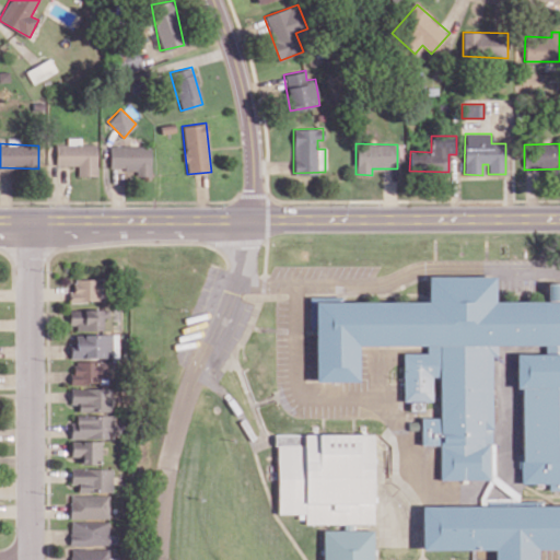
[(96,144),(55,144),(56,165),(77,165),(78,175),(96,175),(96,144)]
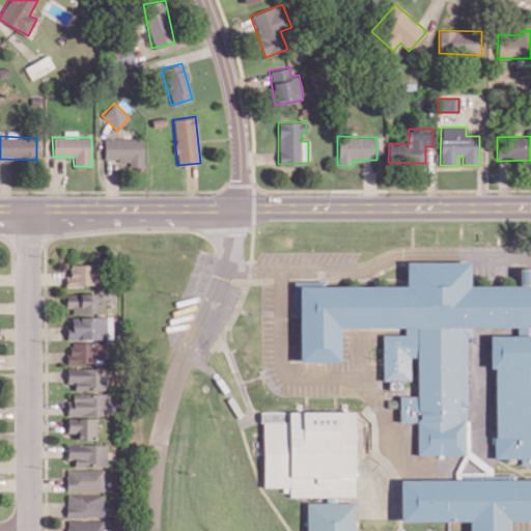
[(143,167),(143,138),(104,138),(104,160),(129,160),(129,167),(143,167)]
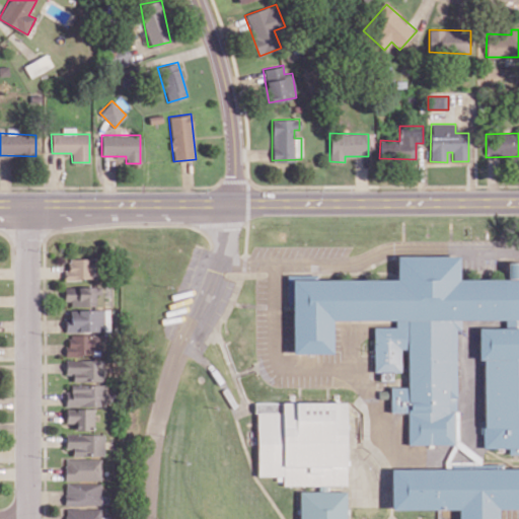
[(482,449),(518,449),(518,273),(458,274),(458,255),(395,255),(395,277),(289,279),(290,354),(330,353),(330,320),(394,319),(395,326),(372,326),(373,372),(399,372),(399,349),(405,349),(406,386),(388,387),(389,413),(406,413),(406,445),(456,444),(455,319),(505,319),(505,327),(480,327),(482,449)]
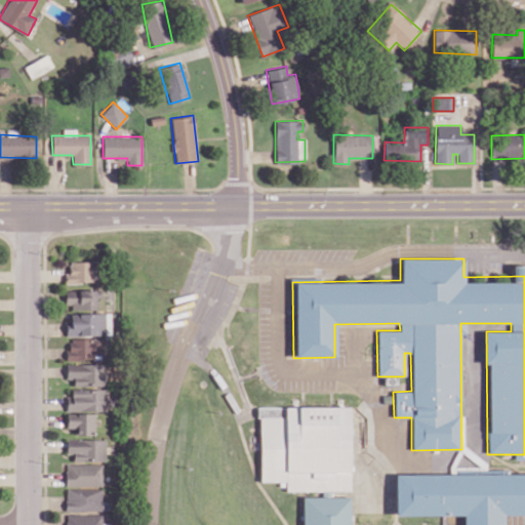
[(96,261),(70,260),(70,273),(66,273),(66,282),(95,282),(96,261)]
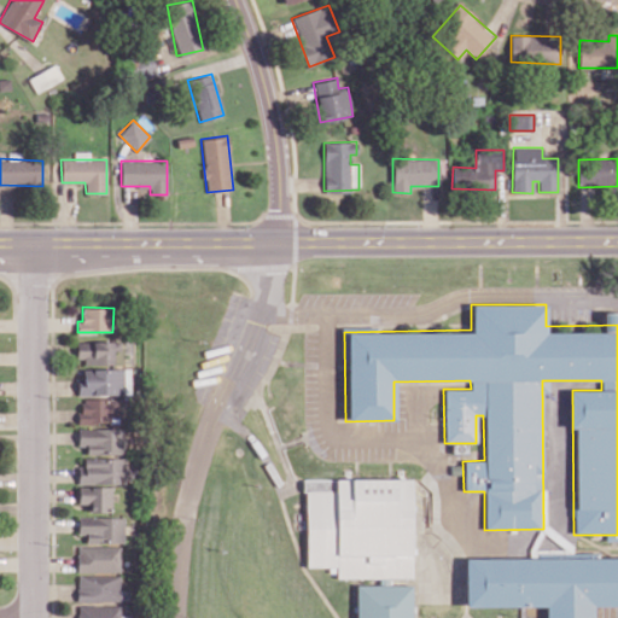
[(76,363),(112,363),(112,350),(120,350),(120,342),(77,340),(76,363)]
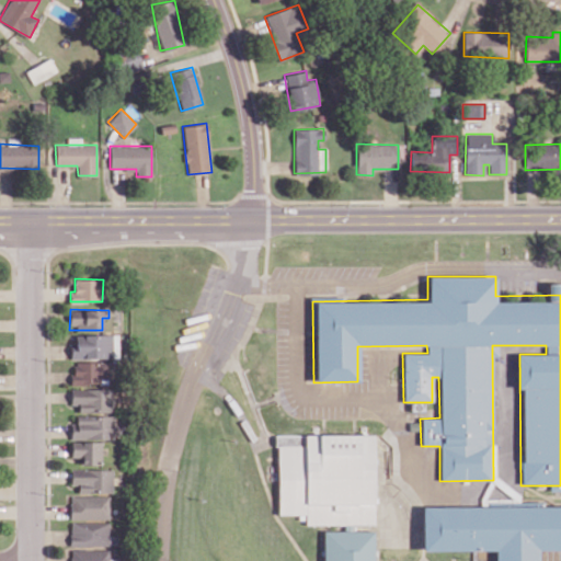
[(109,361),(71,362),(72,384),(109,384),(109,361)]
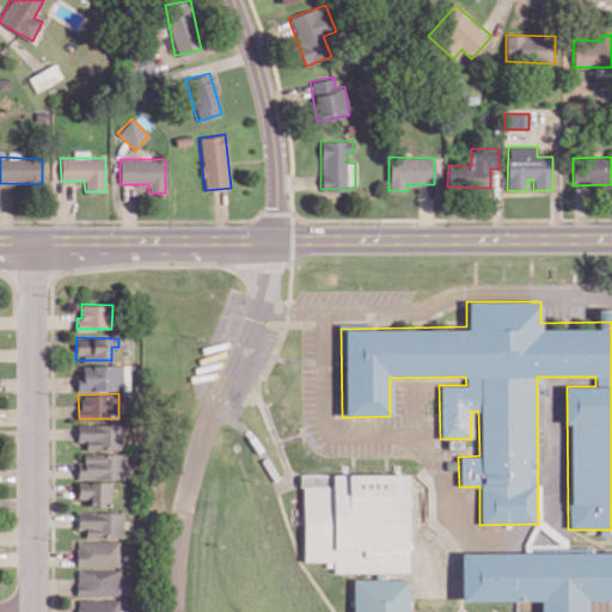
[(85,450),(121,450),(122,424),(77,423),(77,441),(85,441),(85,450)]
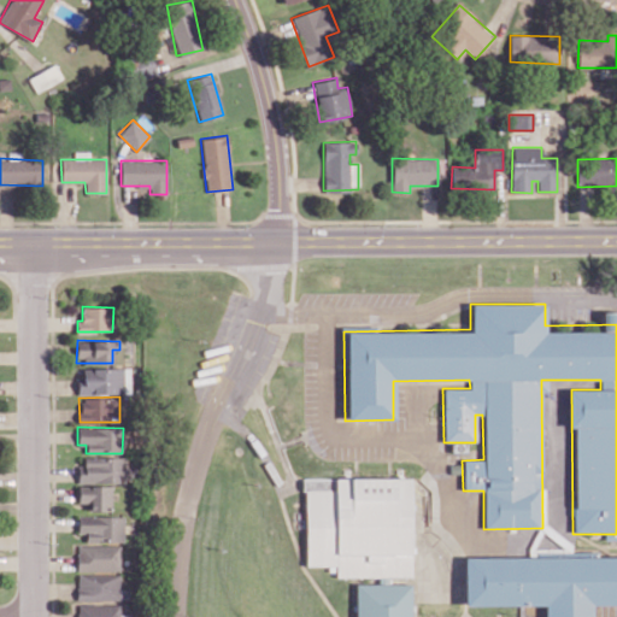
[(122,482),(122,457),(78,457),(80,483),(122,482)]
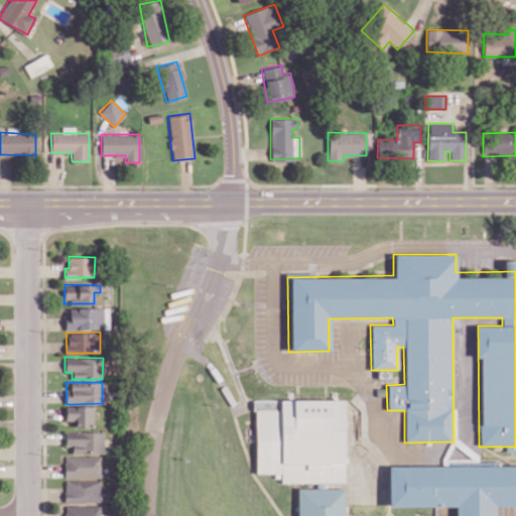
[(255,473),(280,473),(280,483),(344,482),(343,399),(254,400),(255,473)]
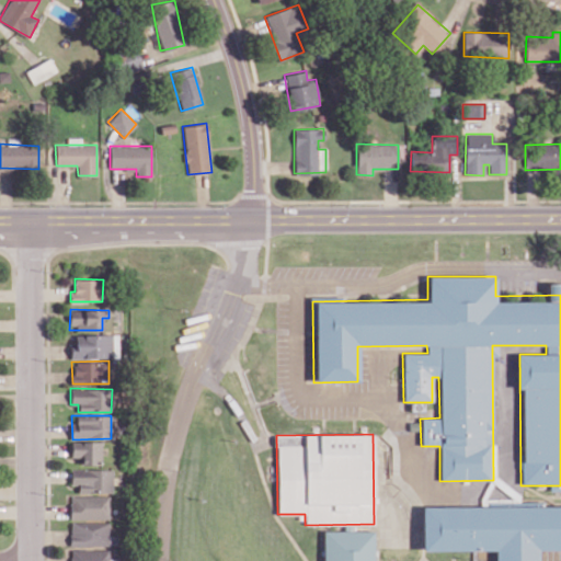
[(70,457),(81,457),(81,465),(101,465),(100,441),(70,442),(70,457)]
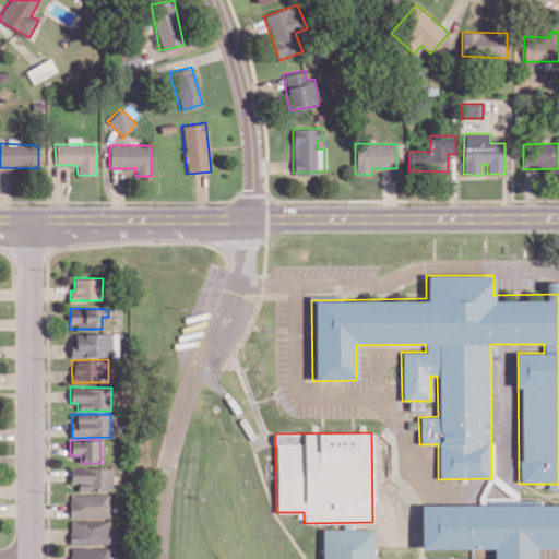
[(110,491),(111,467),(70,467),(70,483),(78,483),(78,491),(110,491)]
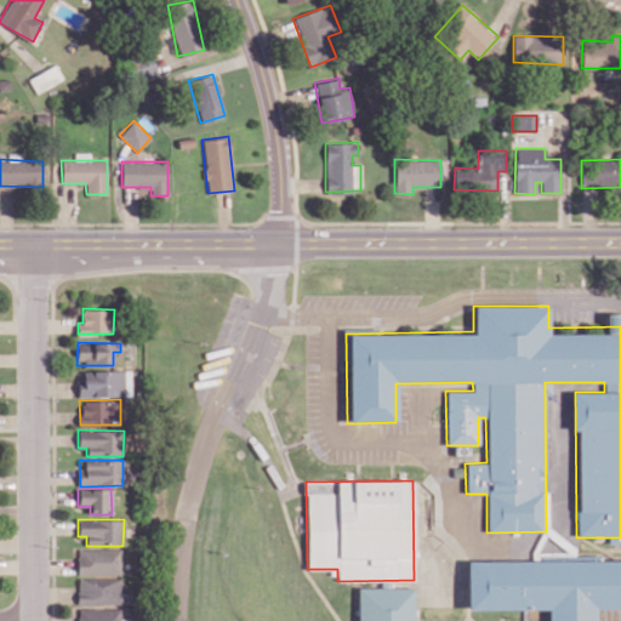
[(78,574),(119,575),(120,550),(78,548),(78,574)]
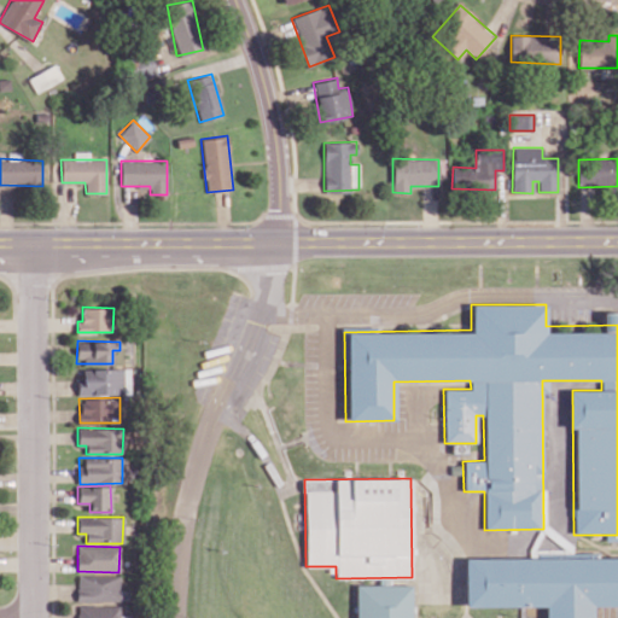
[(617,557),(464,558),(464,606),(543,606),(543,617),(590,617),(592,605),(617,605),(617,557)]
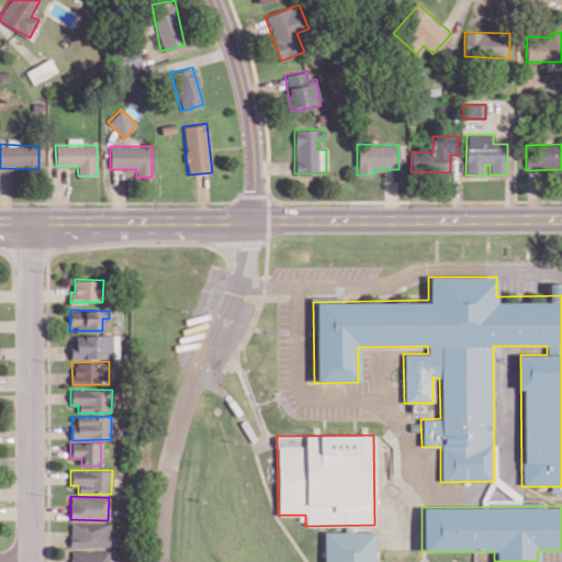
[(70,547),(108,547),(109,524),(70,523),(70,547)]
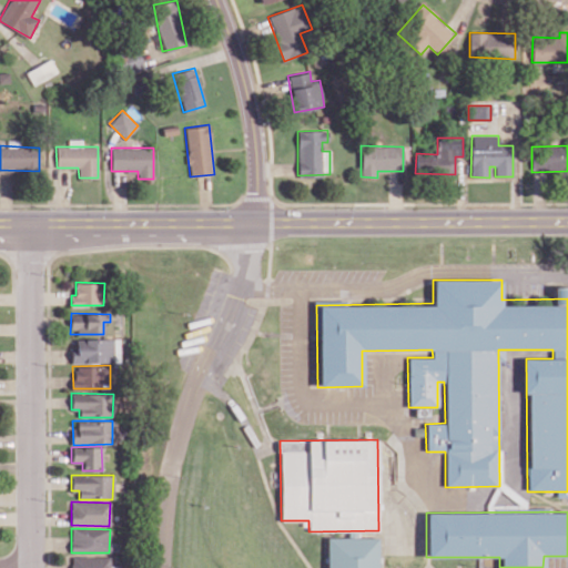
[(377,567),(378,538),(326,538),(325,567),(377,567)]
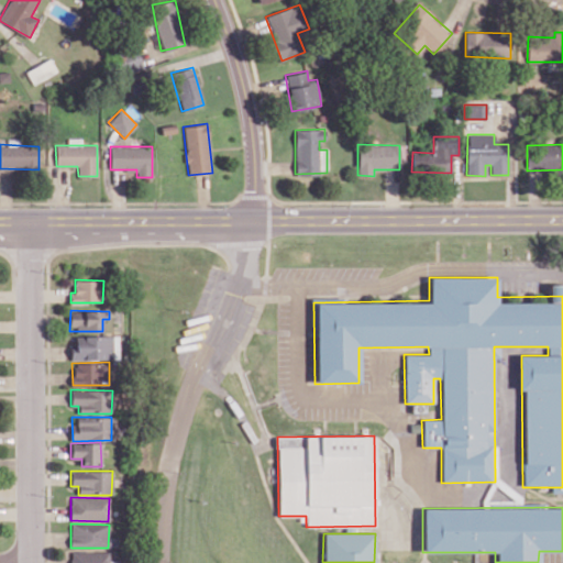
[(70,562),(108,562),(108,552),(70,552),(70,562)]
